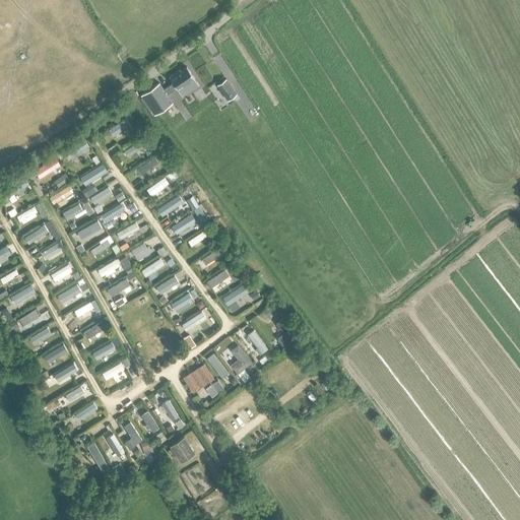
[(173,82),(163,88),(167,93),(177,87),(182,95),(198,85),(186,67),(181,71),(179,69),(169,75),(173,82)]
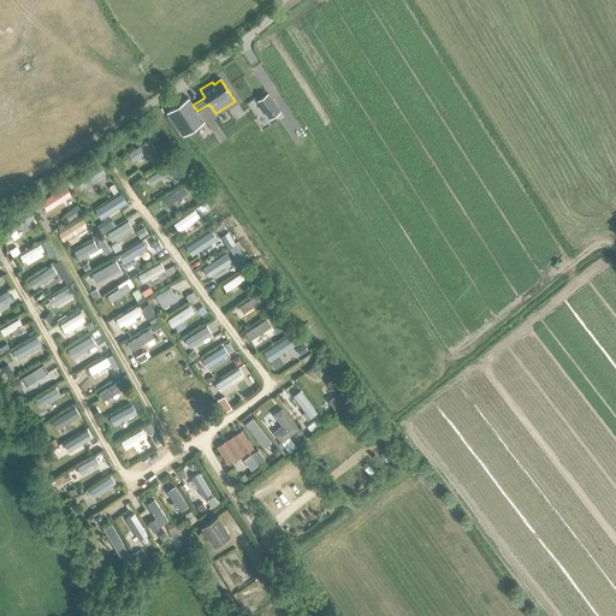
[(266,93),(256,100),(262,110),(273,102),(266,93)]
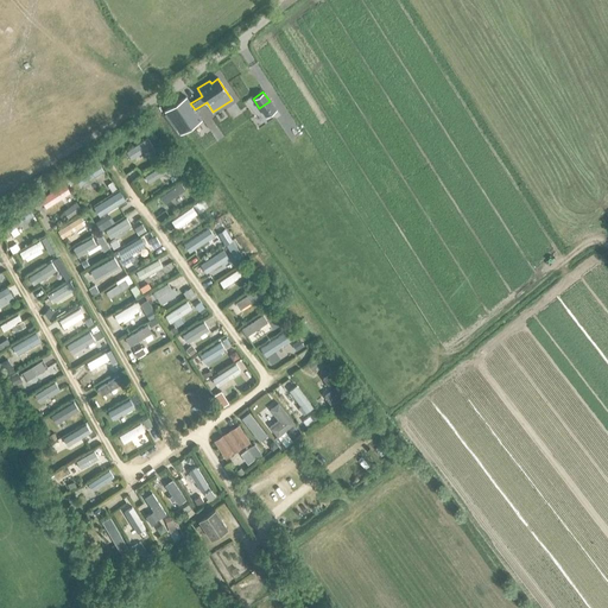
[(165,112),(181,134),(201,120),(195,109),(190,103),(185,97),(165,112)]
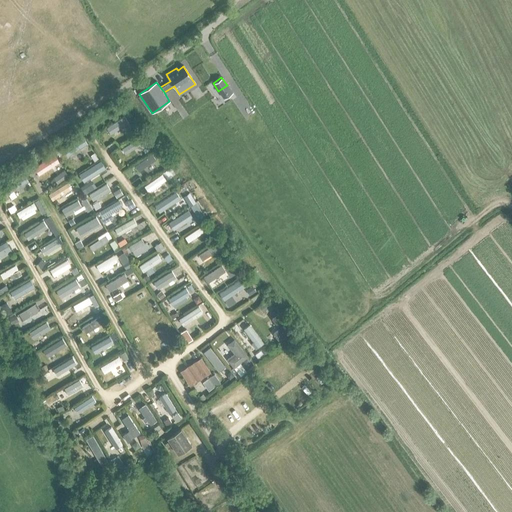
[(126,118),(110,128),(113,134),(129,124),(126,118)]
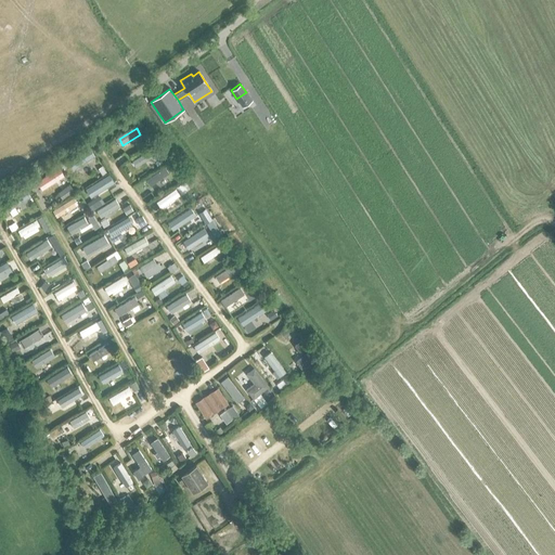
[(90,146),(68,160),(74,169),(95,155),(90,146)]
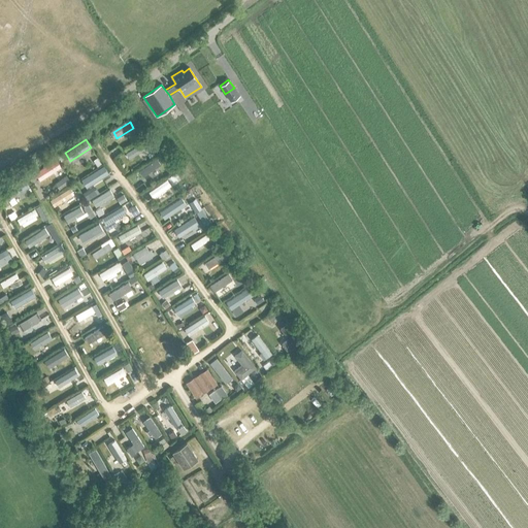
[(142,143),(129,152),(132,158),(139,153),(141,156),(144,154),(142,151),(145,150),(142,143)]
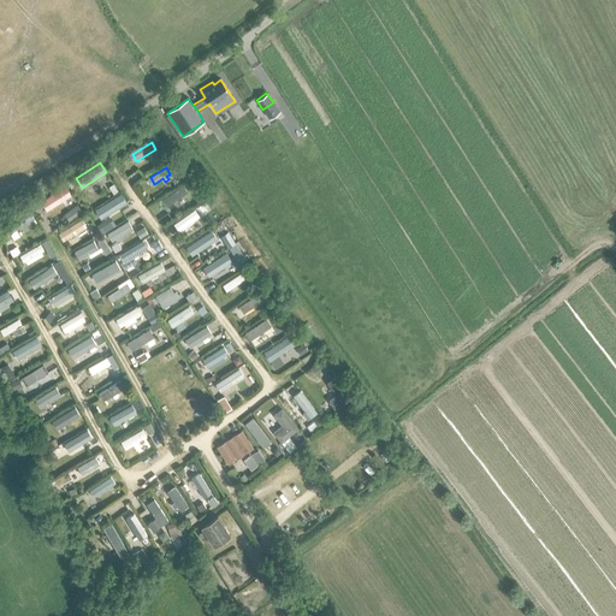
[(182,171),(175,176),(178,182),(185,177),(182,171)]
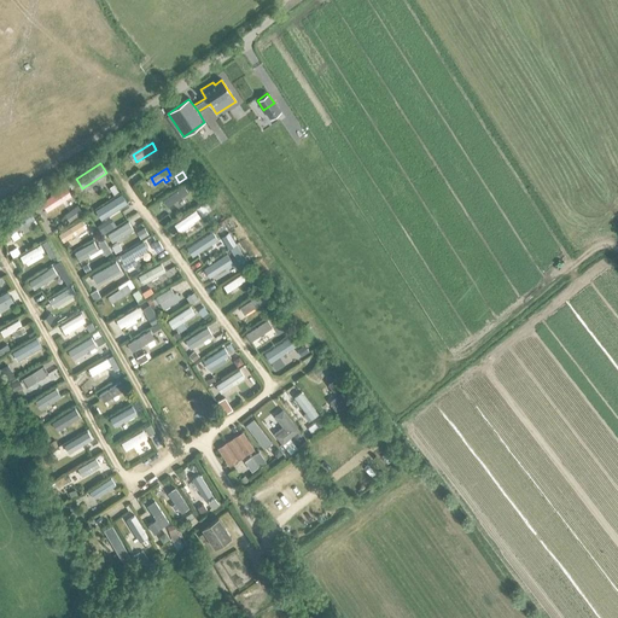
[(184,185),(162,200),(165,207),(187,191),(184,185)]
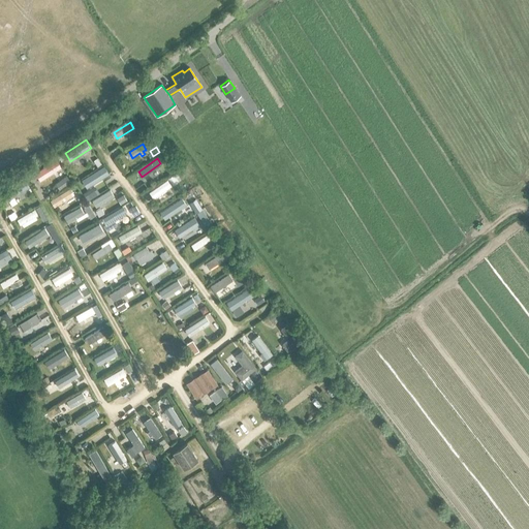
[(56,159),(35,174),(40,181),(61,167),(56,159)]
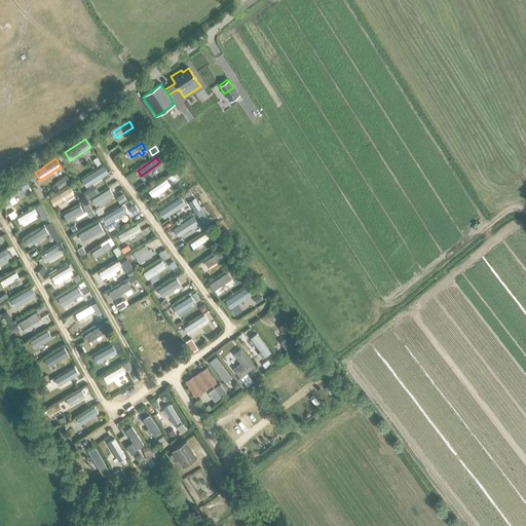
[(100,166),(79,179),(83,186),(98,178),(99,180),(102,178),(101,176),(104,174),(100,166)]
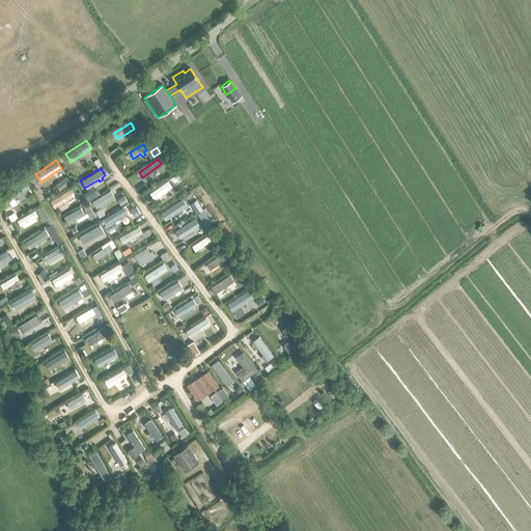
[(177,173),(169,179),(173,186),(182,180),(177,173)]
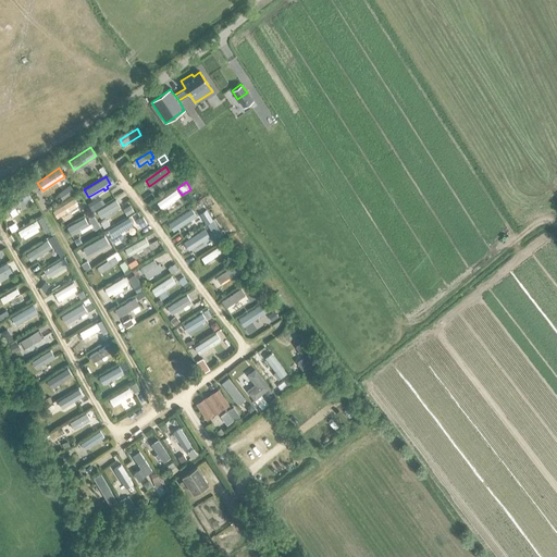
[(70,184),(59,193),(63,199),(75,190),(70,184)]
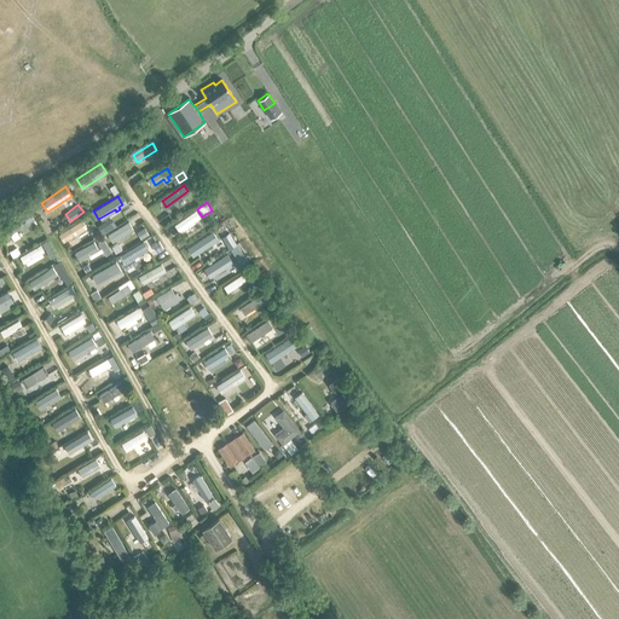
[(195,209),(174,224),(179,231),(200,217),(198,215),(195,209)]
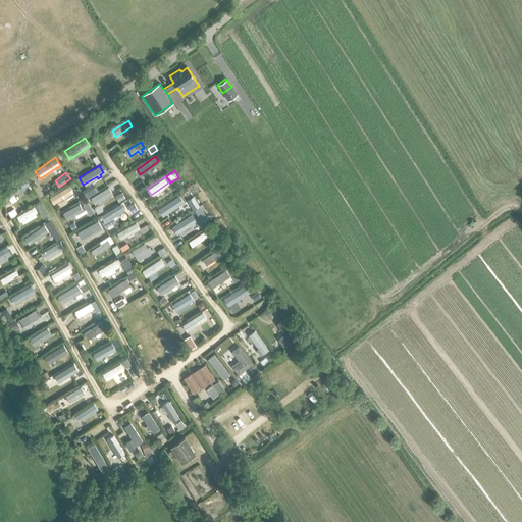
[(22,177),(1,192),(6,200),(28,185),(22,177)]
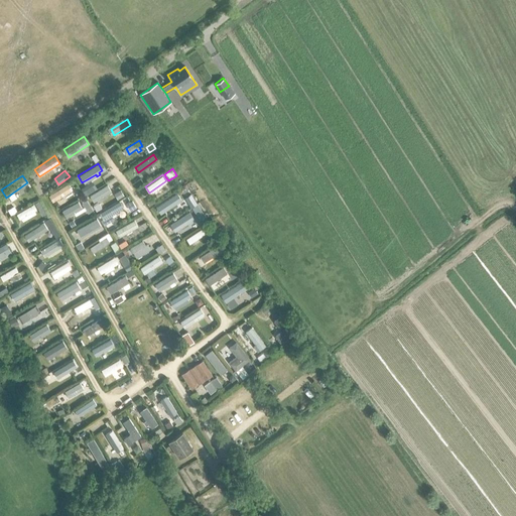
[(68,182),(48,195),(52,202),(72,189),(68,182)]
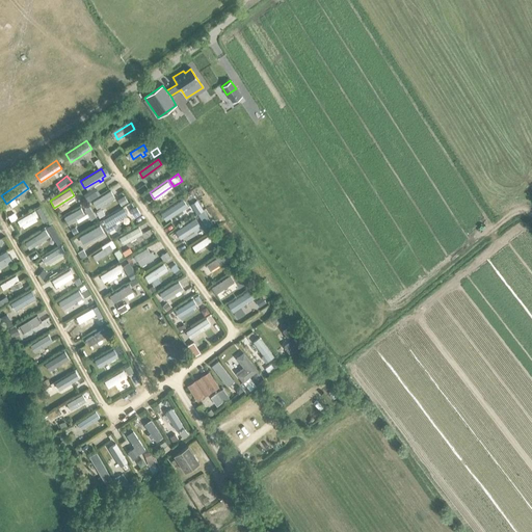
[(110,190),(92,201),(97,207),(107,200),(109,202),(113,200),(111,197),(113,195),(110,190)]
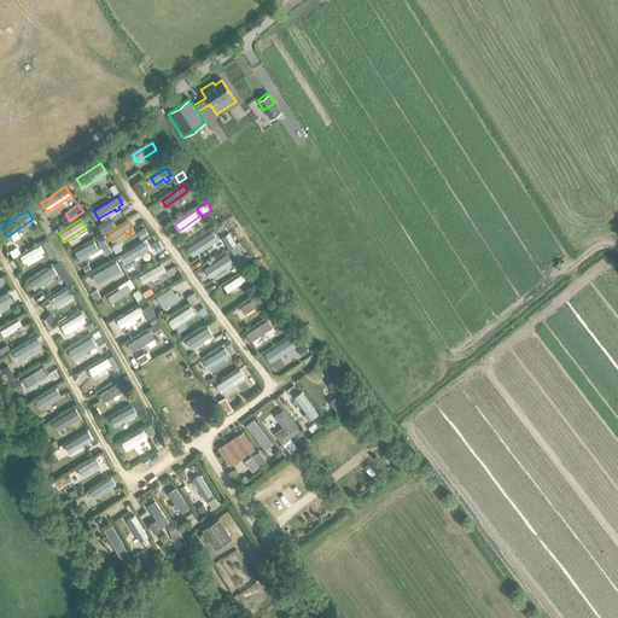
[(110,222),(98,228),(101,234),(114,227),(110,222)]
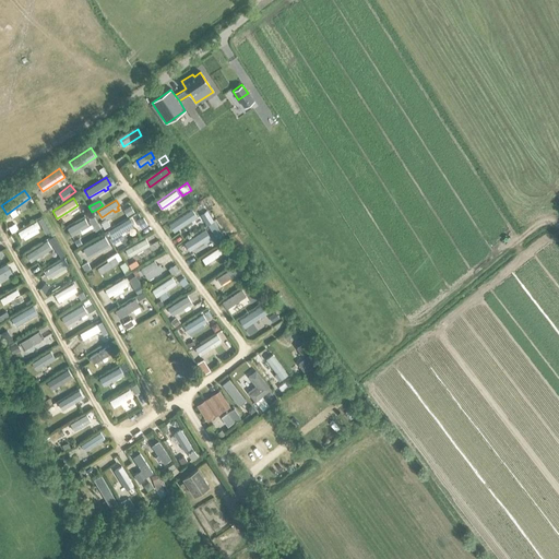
[(130,205),(123,209),(128,214),(134,211),(130,205)]
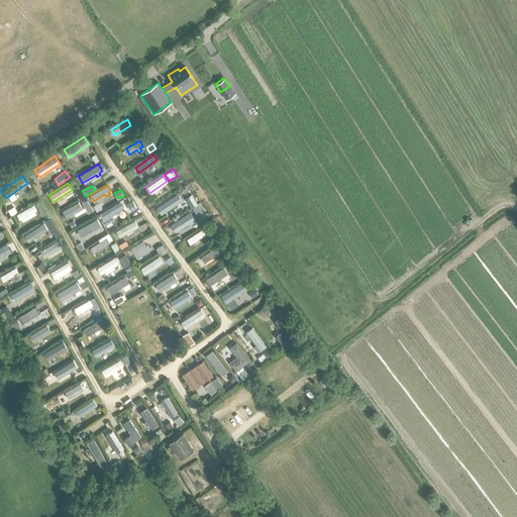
[(191,194),(186,198),(192,207),(197,204),(191,194)]
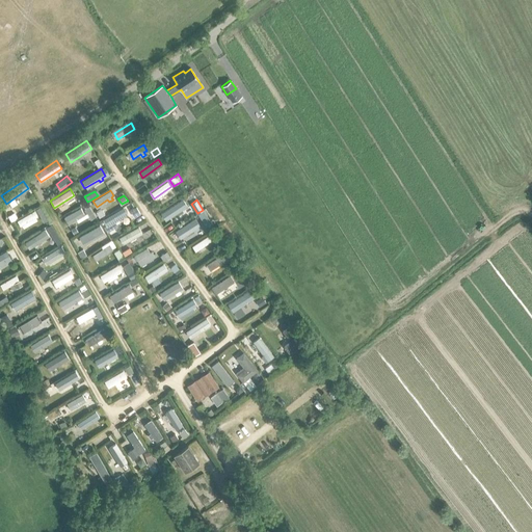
[(181,201),(166,210),(169,216),(178,210),(180,212),(184,210),(183,208),(185,206),(181,201)]
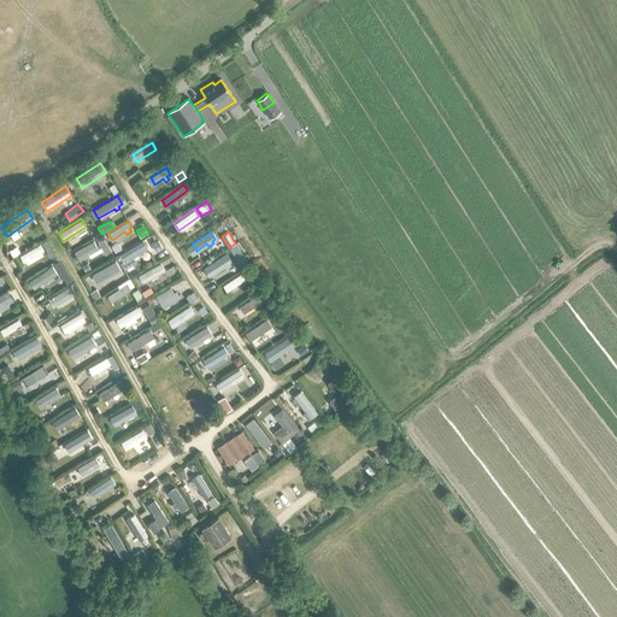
[(158,239),(151,244),(156,252),(163,248),(158,239)]
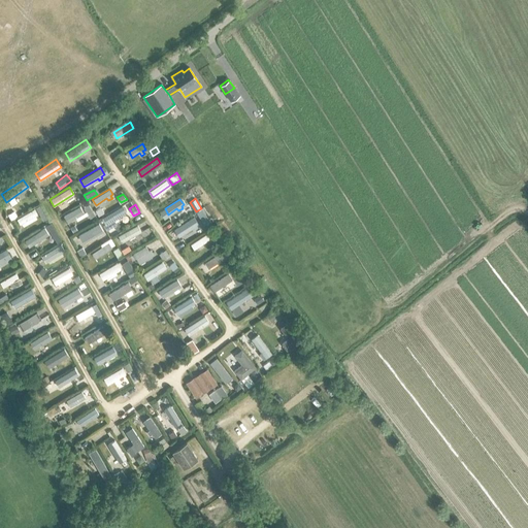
[(123,206),(102,219),(106,226),(109,224),(110,227),(117,224),(114,221),(127,213),(123,206)]
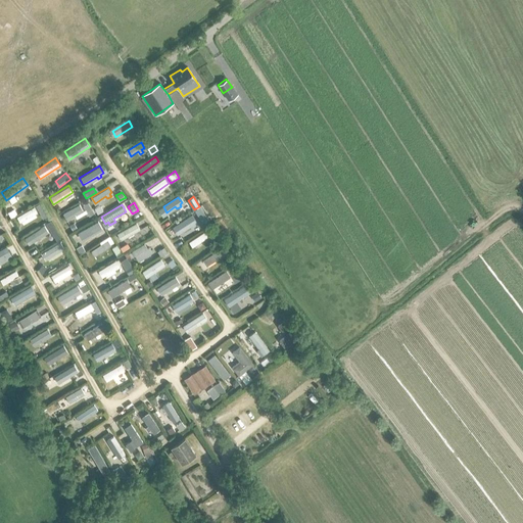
[(33,207),(15,218),(19,223),(20,223),(21,226),(36,218),(34,215),(37,214),(33,207)]
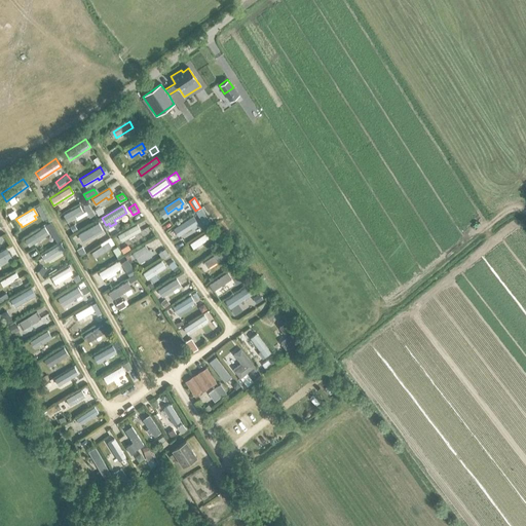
[(14,210),(7,214),(10,219),(17,215),(14,210)]
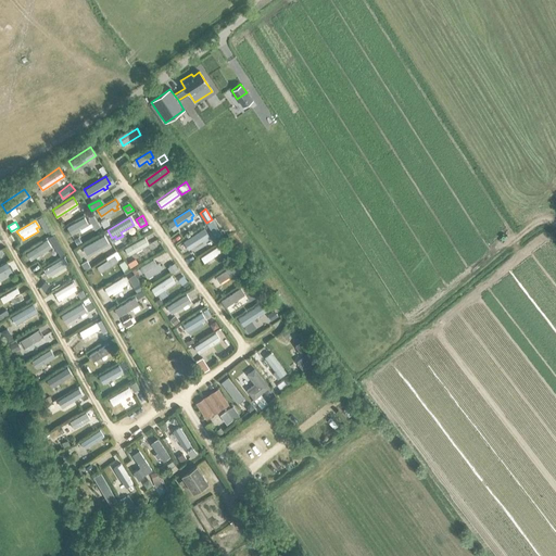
[(81,222),(70,228),(74,235),(77,232),(79,235),(84,231),(83,229),(85,228),(81,222)]
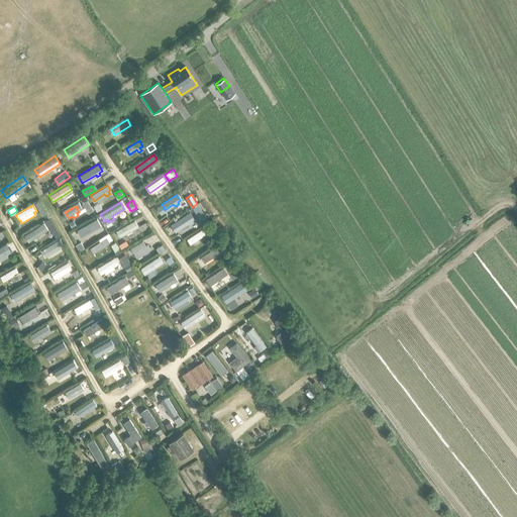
[(49,218),(44,221),(48,227),(53,224),(49,218)]
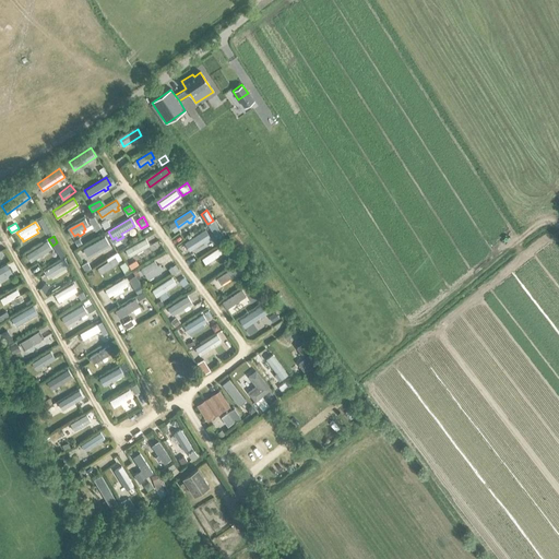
[(100,237),(81,249),(84,254),(97,247),(99,250),(106,247),(104,244),(100,237)]
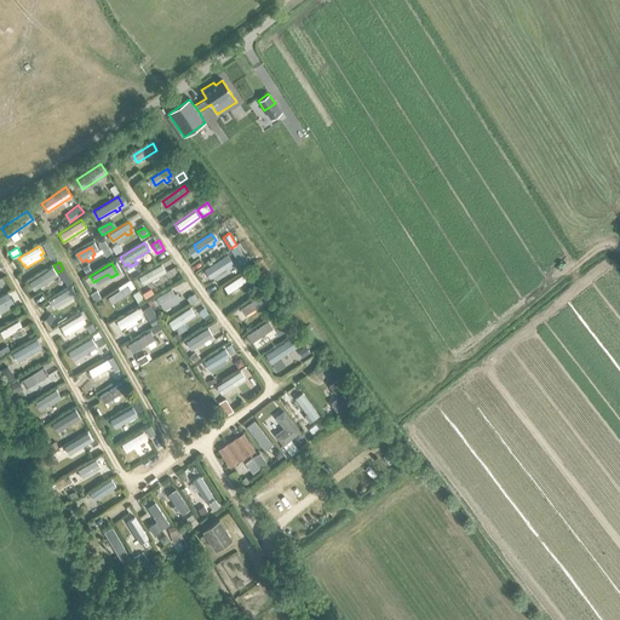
[(161,263),(138,276),(143,285),(150,280),(151,282),(158,279),(156,277),(166,271),(161,263)]
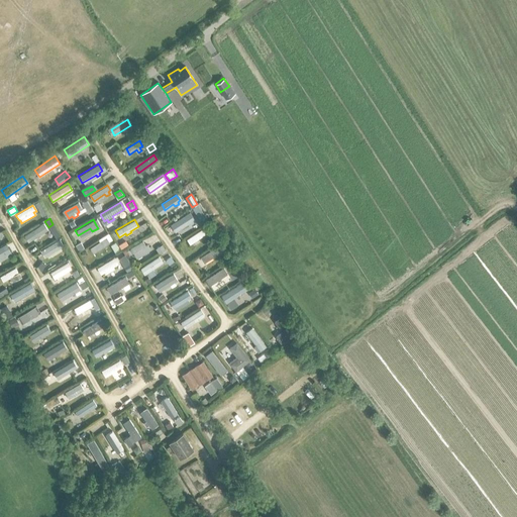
[(43,223),(27,233),(30,238),(47,228),(43,223)]
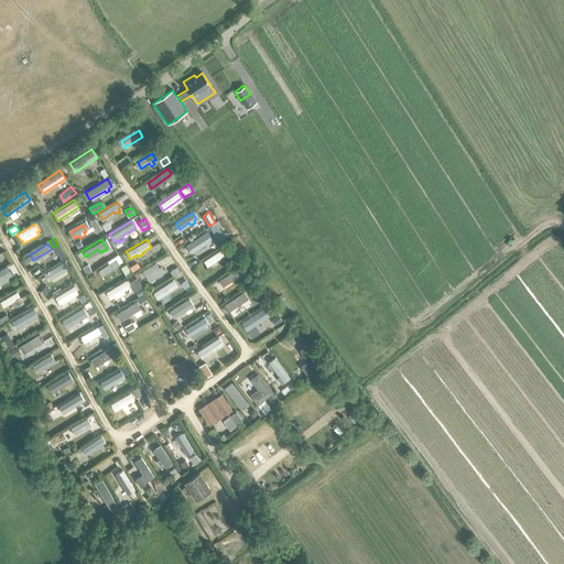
[(220,249),(203,260),(207,266),(225,255),(220,249)]
